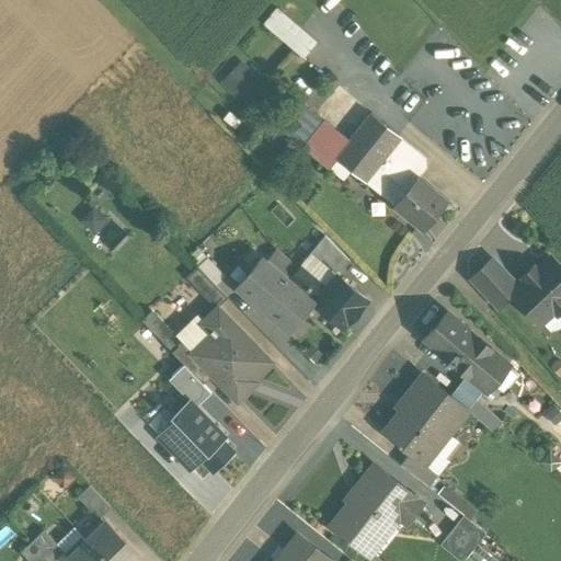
[(277,6),(263,22),(302,57),(318,41),(277,6)]
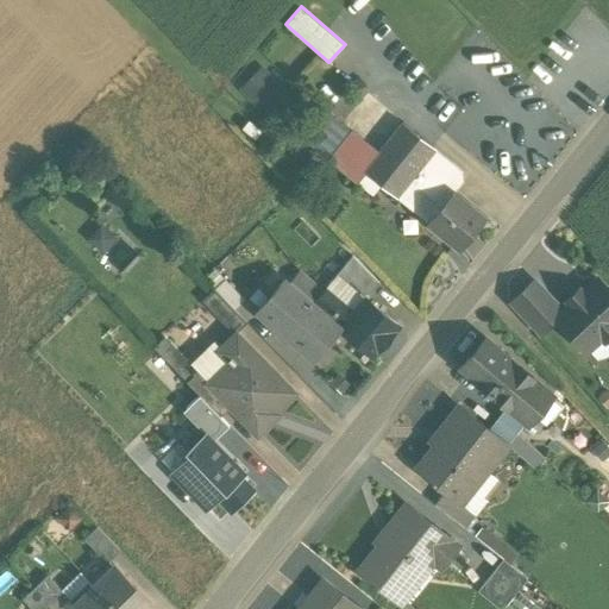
[(263,67),(242,86),(255,100),(276,80),(263,67)]
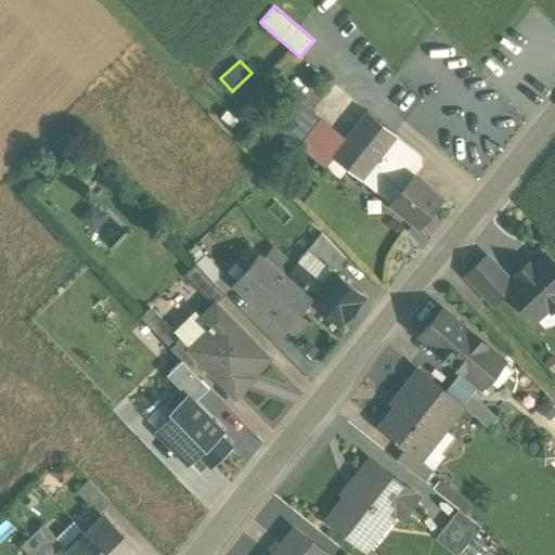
[(250,78),(233,98),(247,112),(266,92),(250,78)]
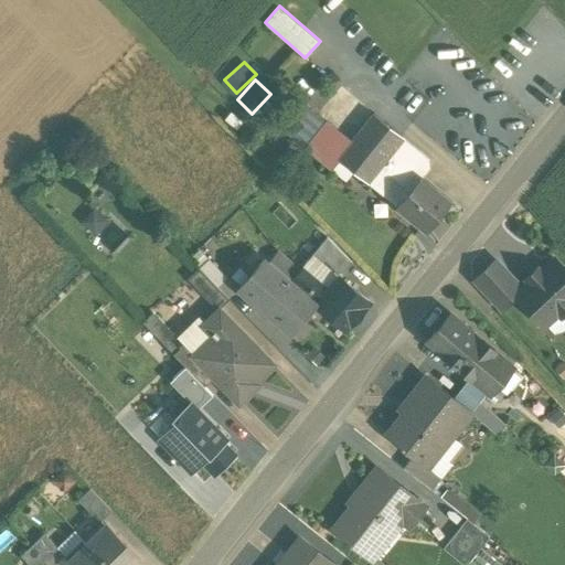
[(402,137),(374,115),(352,142),(339,160),(353,171),(365,182),(366,181),(401,138),(402,137)]
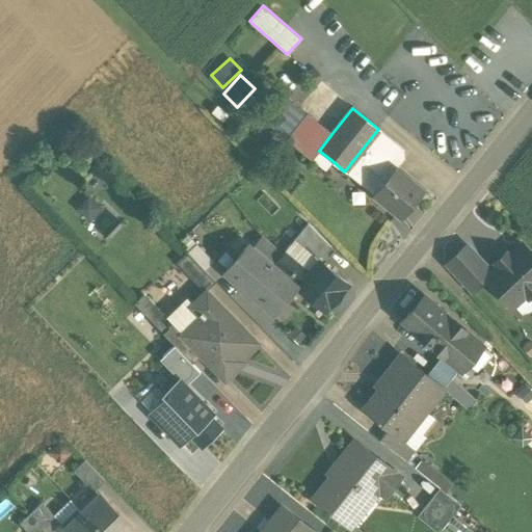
[(331,134),(307,114),(287,140),(312,160),(319,151),(331,134)]
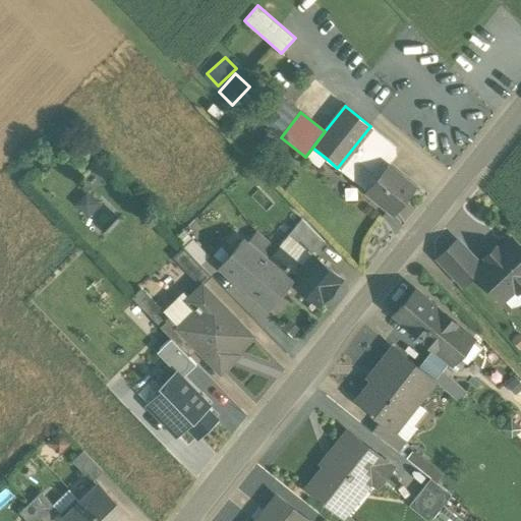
[(369,127),(338,167),(365,189),(386,164),(387,165),(394,156),(394,148),(369,127)]
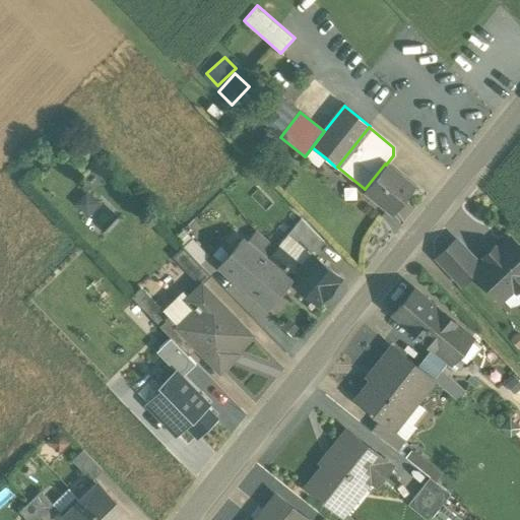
[(312,147),(305,156),(318,167),(325,157),(312,147)]
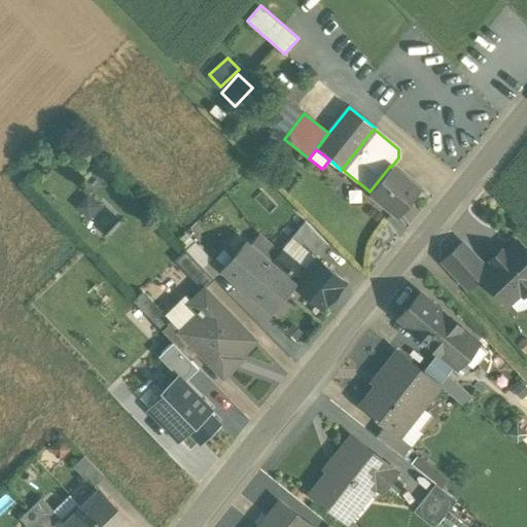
[(391,167),(390,166),(370,191),(370,192),(382,203),(383,203),(390,209),(390,210),(397,215),(419,188),(391,167)]
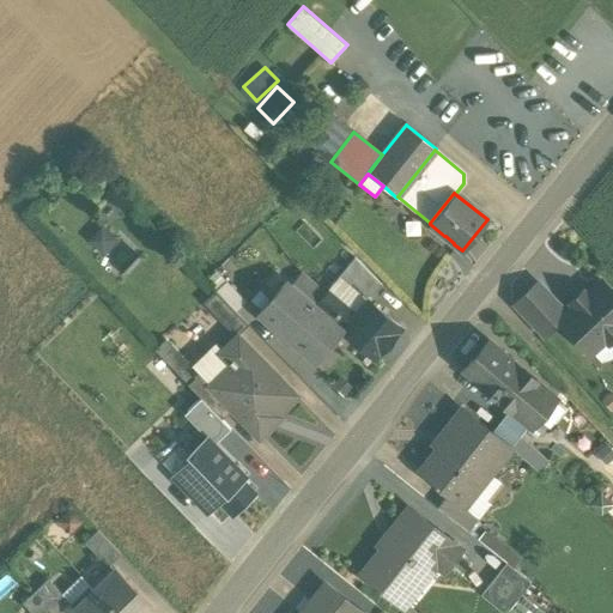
[(101,224),(89,236),(103,252),(115,241),(101,224)]
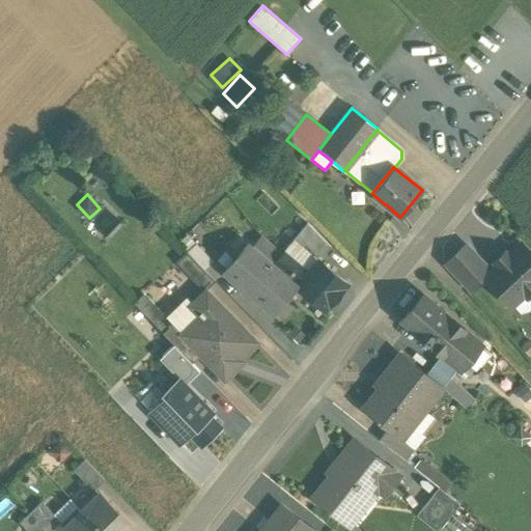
[(330,247),(307,224),(294,240),(318,260),(330,247)]
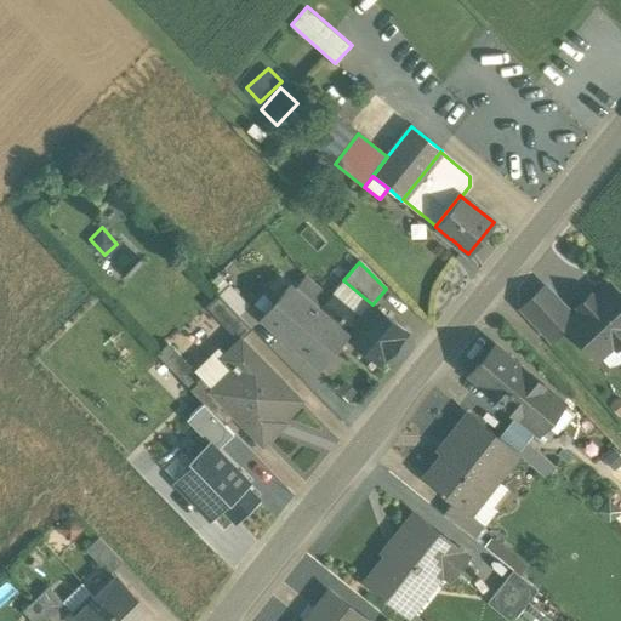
[(298,289),(292,284),(263,317),(319,365),(347,335),(347,334),(319,309),(329,298),(307,279),(298,289)]
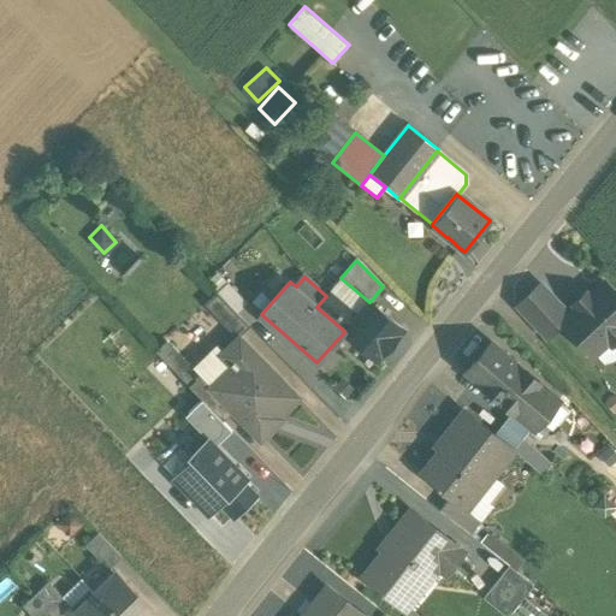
[(615,295),(604,282),(588,296),(585,292),(573,304),(576,308),(568,315),(561,321),(562,323),(592,355),(594,354),(594,353),(608,341),(610,344),(615,338),(615,295)]
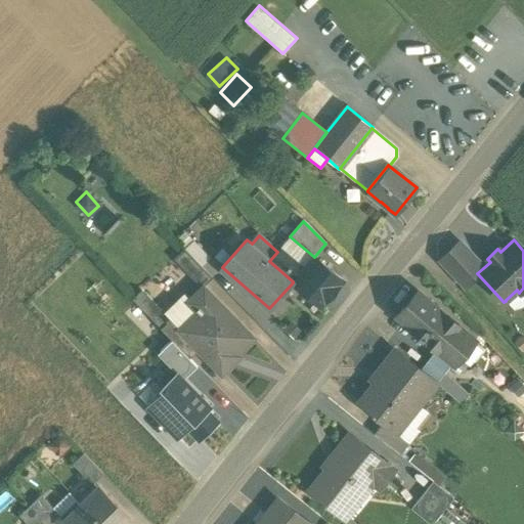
[(210,257),(193,241),(184,250),(201,266),(210,257)]
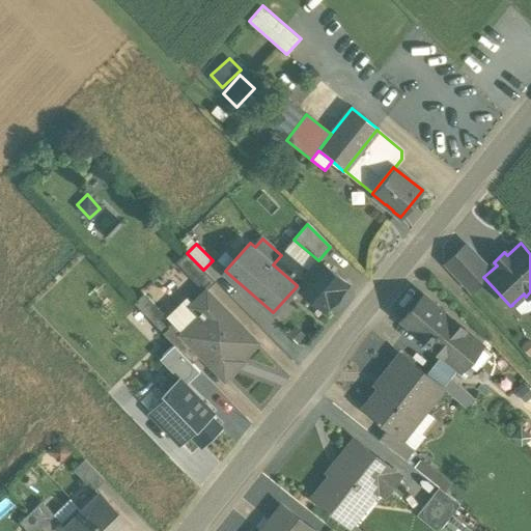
[(490,272),(465,245),(445,263),(471,291),(484,278),(483,277),(490,272)]
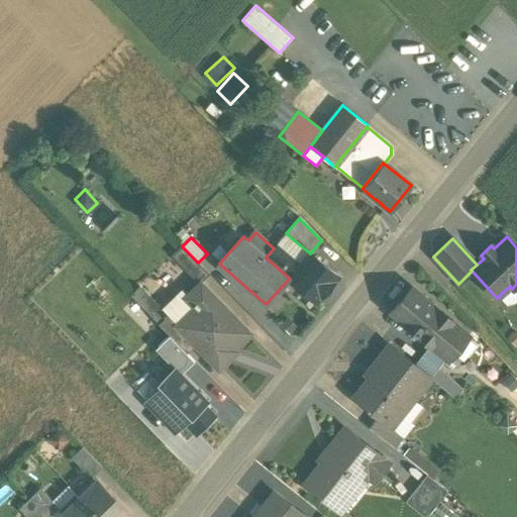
[(301,266),(277,244),(274,248),(266,257),(289,278),(289,279),(290,279),(301,266)]
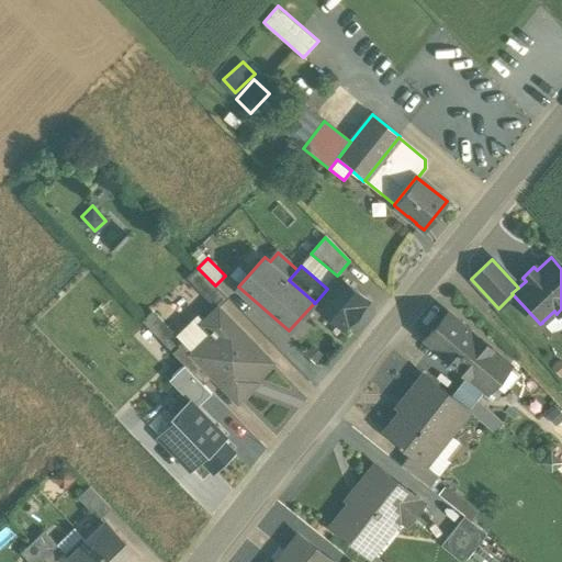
[(215,285),(198,268),(187,279),(216,308),(218,307),(227,299),(215,285)]
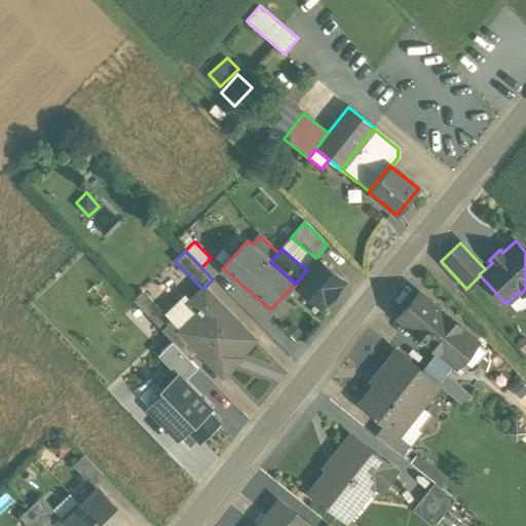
[(343,282),(315,258),(306,270),(295,284),(321,307),(343,282)]
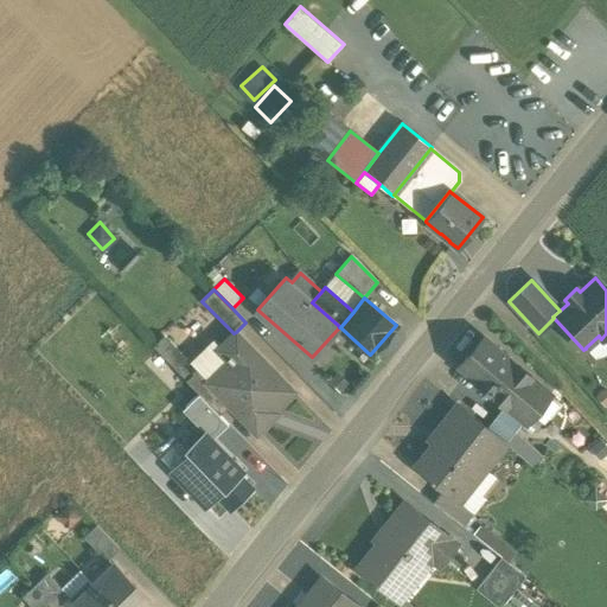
[(292,390),(236,332),(234,333),(219,347),(230,359),(209,379),(208,381),(229,403),(257,432),(270,419),(267,415),(292,390)]
